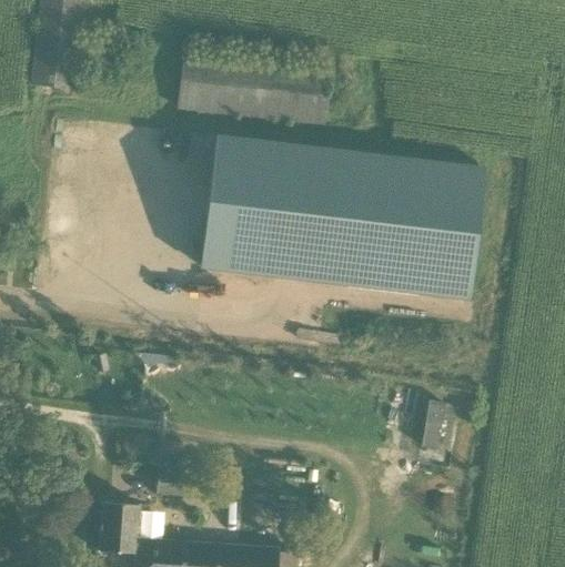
[(42,0),(33,83),(56,87),(79,89),(81,66),(119,72),(122,47),(83,40),(87,0),(42,0)]
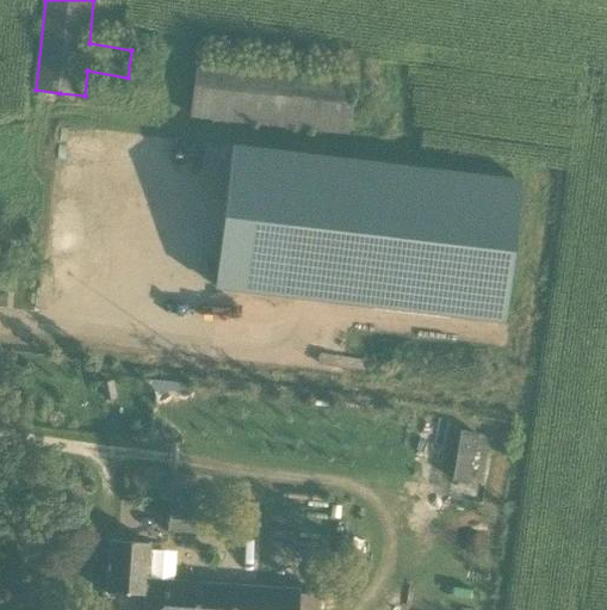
[(191,118),(351,136),(358,73),(198,55),(191,118)]
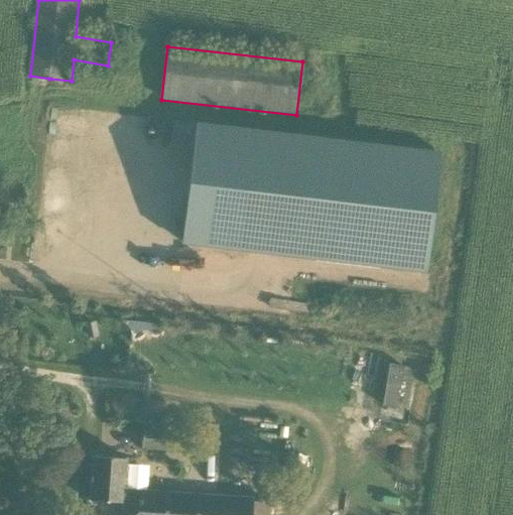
[(197,163),(193,163),(188,203),(191,204),(187,244),(423,271),(437,151),(202,123),(197,163)]
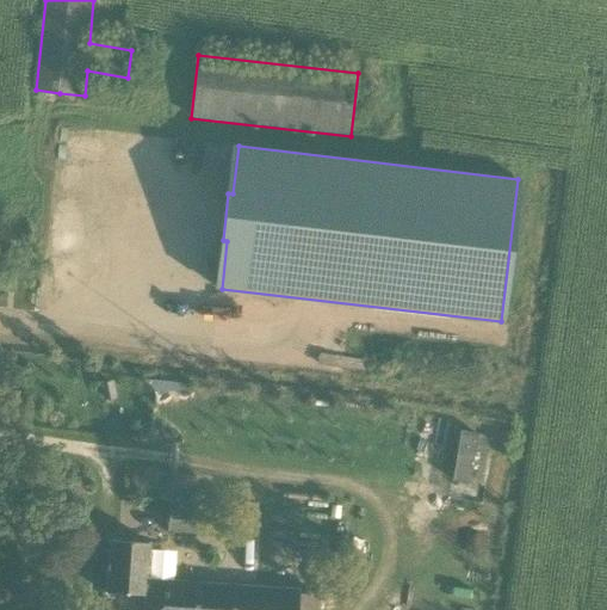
[(113,381),(104,383),(107,400),(117,398),(113,381)]
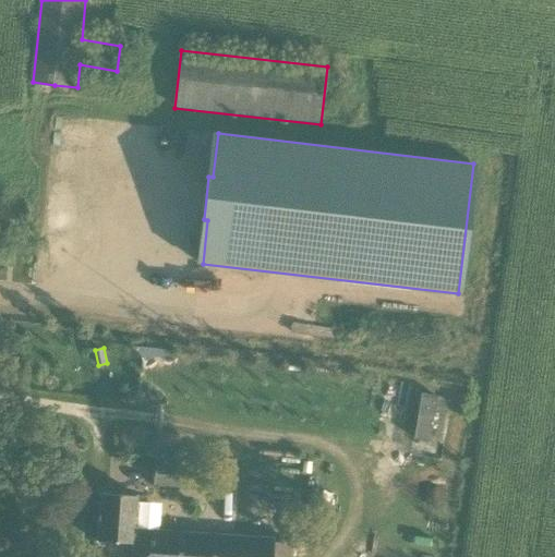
[(153,484),(189,486),(190,463),(155,461),(153,484)]
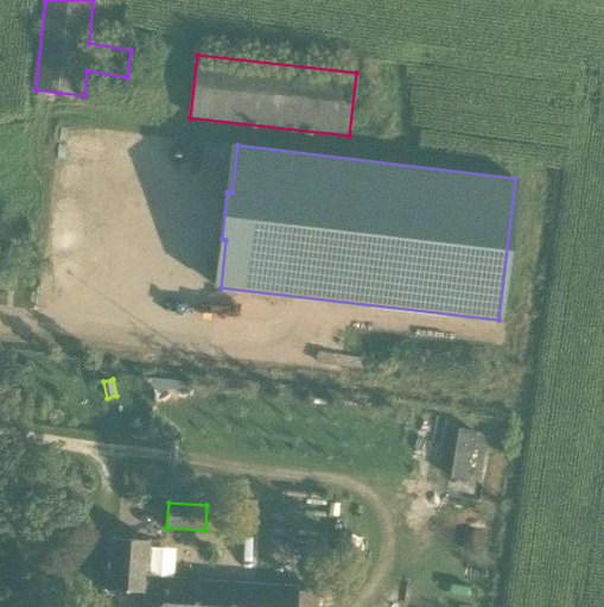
[(145,606),(318,606),(319,592),(302,589),(302,587),(151,576),(153,541),(112,537),(108,590),(147,592),(145,606)]
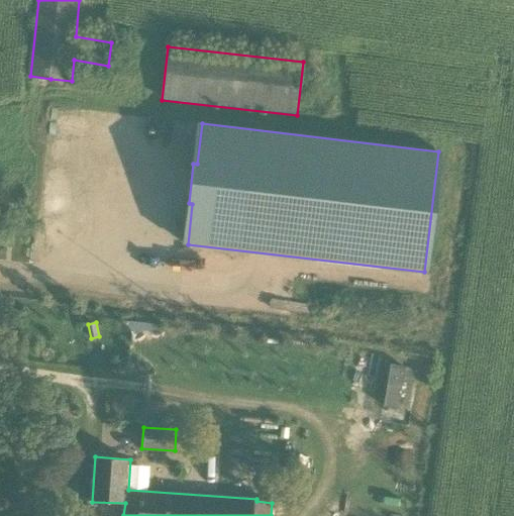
[(133,487),(147,487),(148,461),(134,461),(133,487)]
